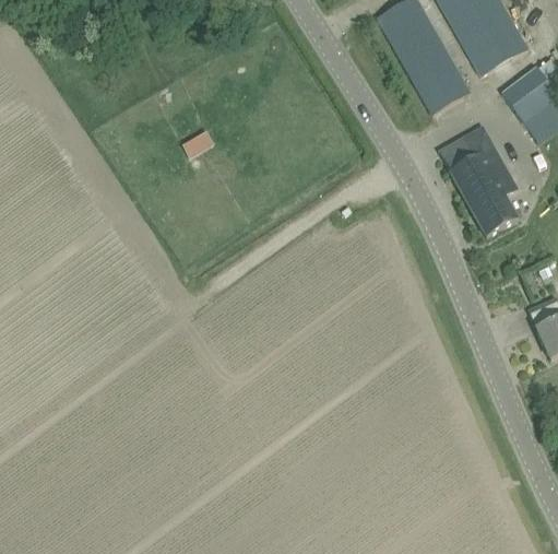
[(404,0),(395,6),(377,16),(431,114),(470,92),(417,0),(404,0)]
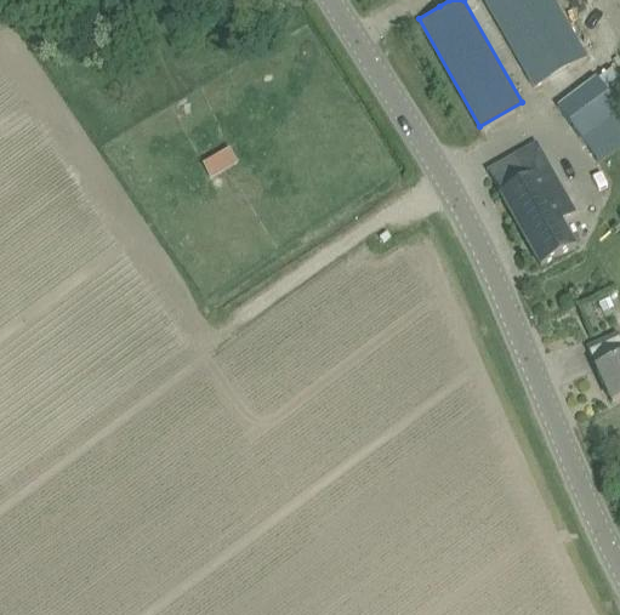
[(587,53),(556,0),(482,0),(532,86),(587,53)]
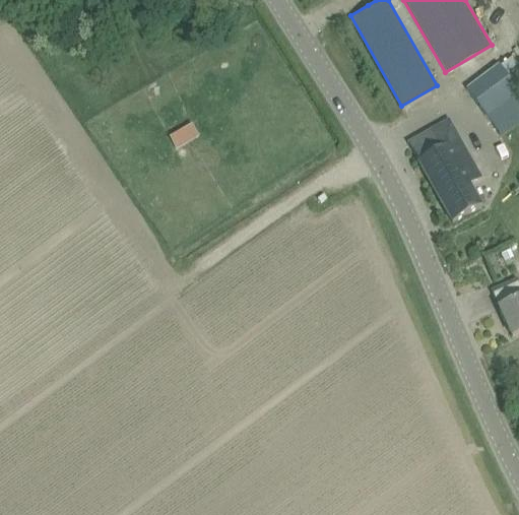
[(518,66),(511,55),(500,63),(498,61),(464,85),(499,133),(518,117),(518,89),(510,78),(518,71),(518,66)]
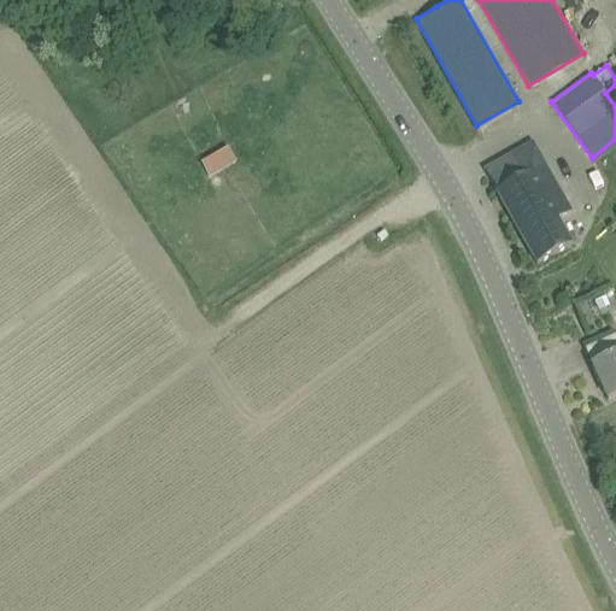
[(555,217),(557,216),(556,215),(570,207),(531,139),(504,154),(484,165),(496,188),(537,260),(569,241),(555,217)]
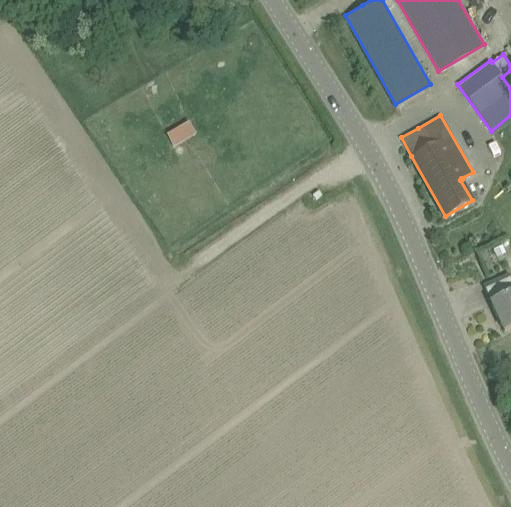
[(174,140),(197,131),(192,119),(169,128),(174,140)]
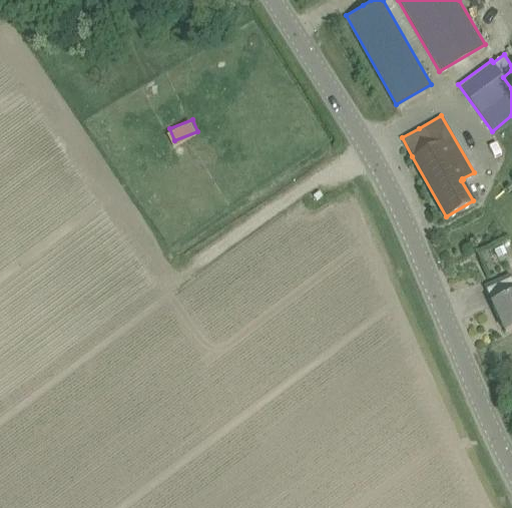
[(322,192),(319,188),(313,192),(316,196),(322,192)]
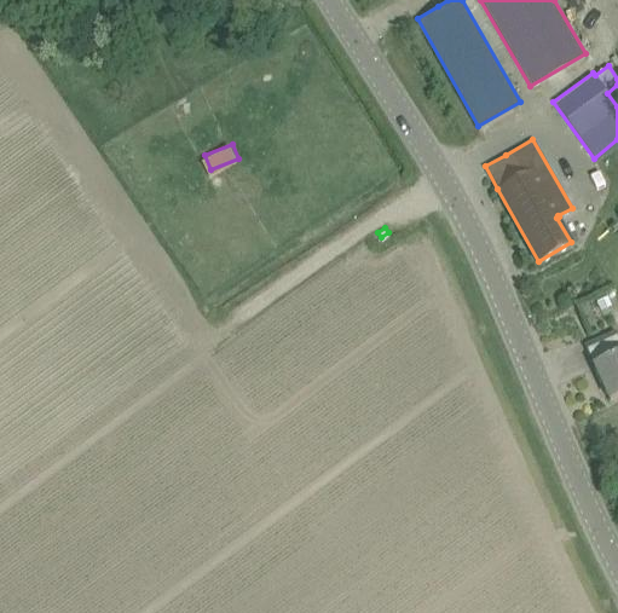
[(617,335),(614,329),(584,342),(608,398),(617,393),(617,335)]
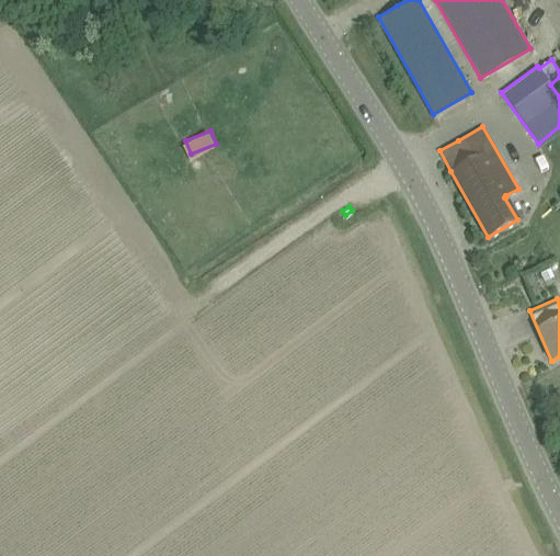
All buildings are outlined.
